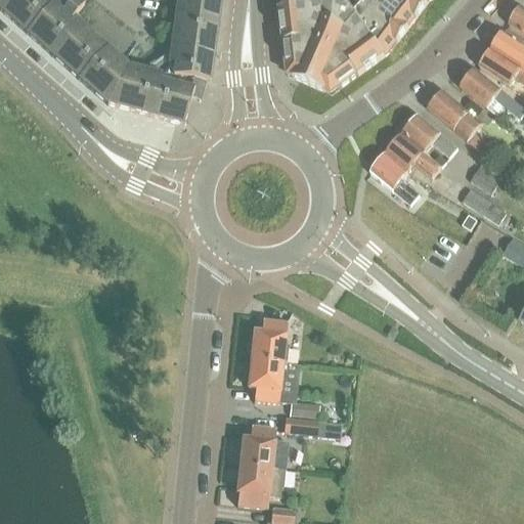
[(0,0),(0,12),(1,13),(13,0),(0,0)]
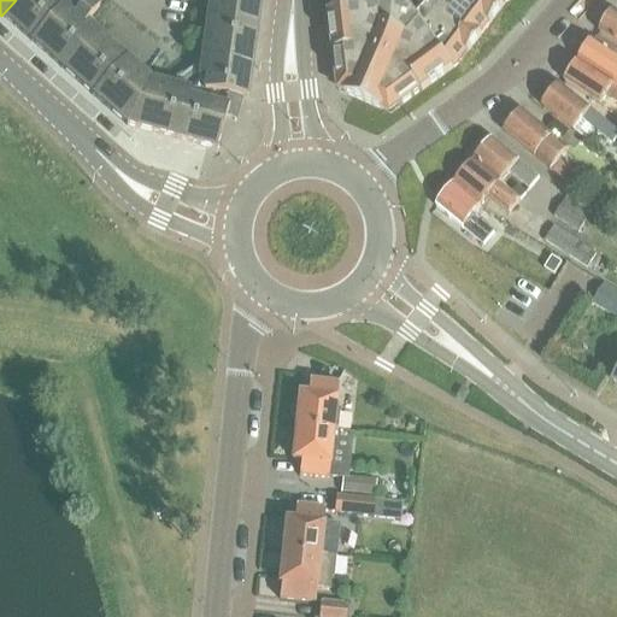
[(50,0),(16,0),(1,16),(33,43),(62,10),(50,0)]
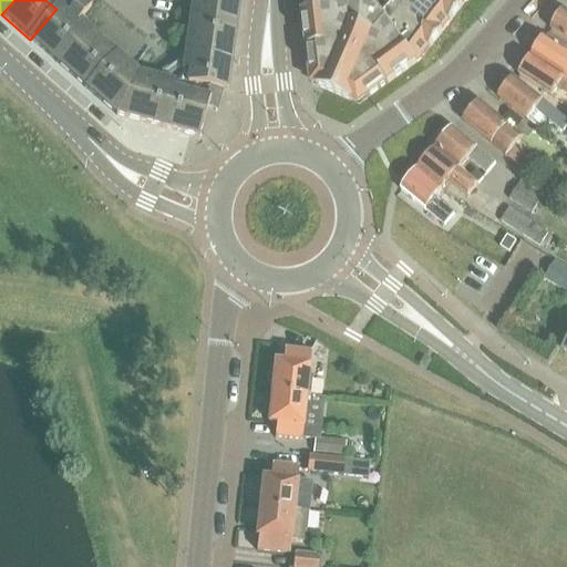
[(78,22),(91,8),(82,0),(80,0),(68,13),(78,22)]
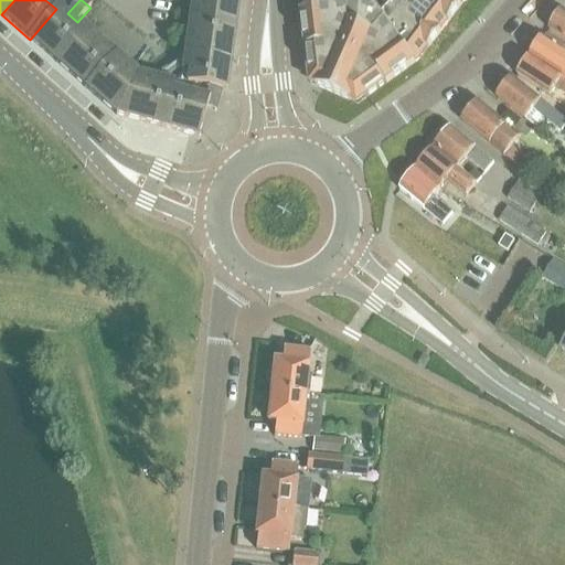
[(198,0),(195,22),(235,27),(238,0),(198,0)]
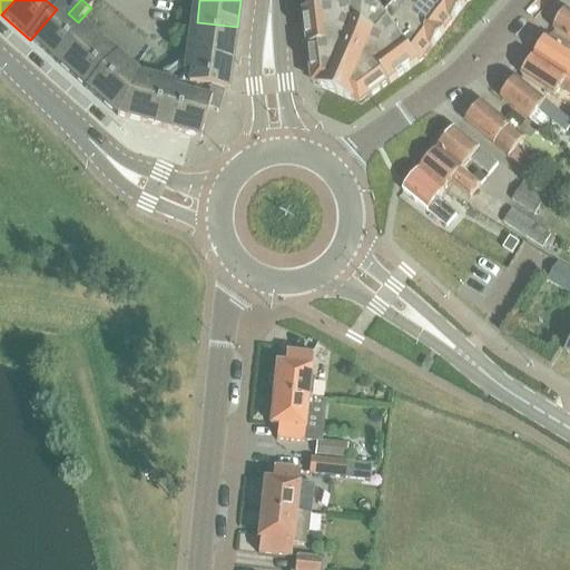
[(306,0),(306,1),(314,2),(314,12),(313,13),(305,13),(306,23),(312,22),(313,30),(312,30),(312,32),(313,32),(314,40),(308,41),(310,50),(311,65),(313,76),(314,86),(320,88),(337,96),(355,104),(362,107),(391,86),(404,76),(420,65),(432,49),(439,42),(445,32),(453,23),(460,15),(465,7),(470,0),(306,0)]
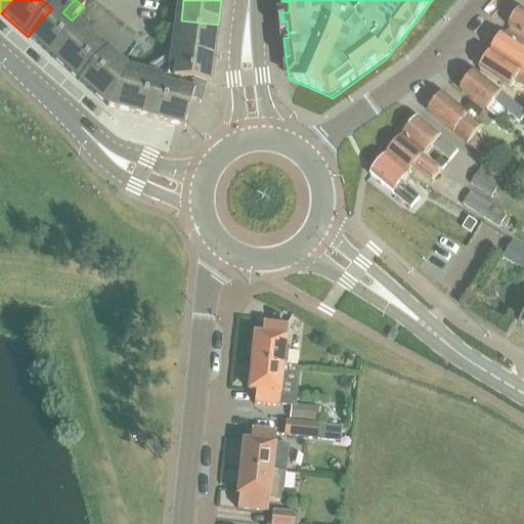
[(78,32),(52,8),(28,37),(53,59),(78,32)]
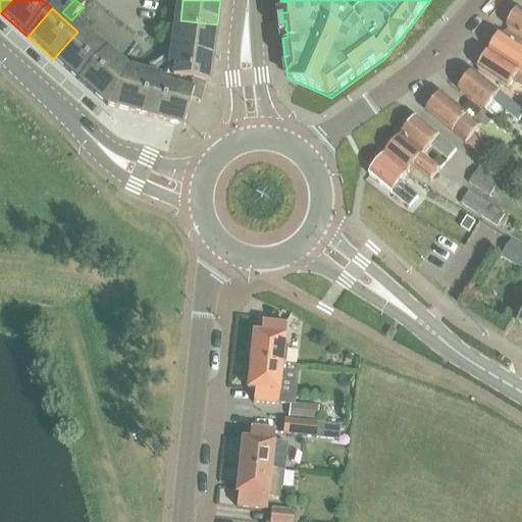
[(521,12),(519,11),(508,29),(521,38),(521,12)]
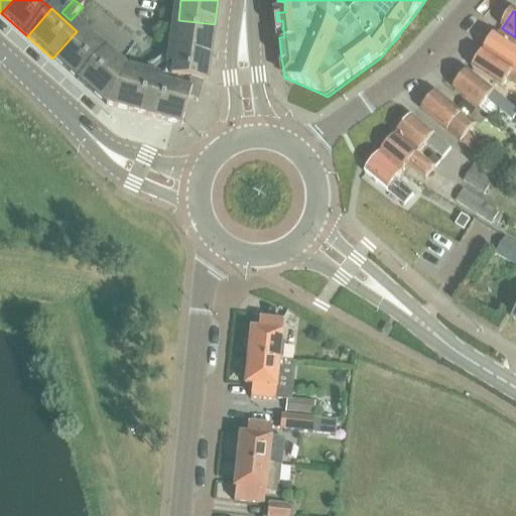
[(178,20),(174,53),(210,58),(215,24),(178,20)]
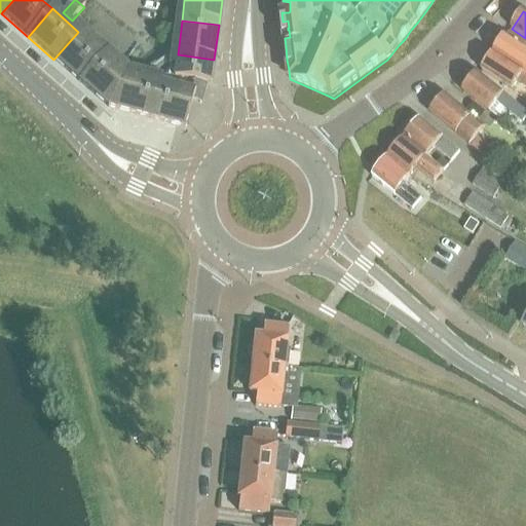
[(104,54),(78,32),(53,60),(79,83),(104,54)]
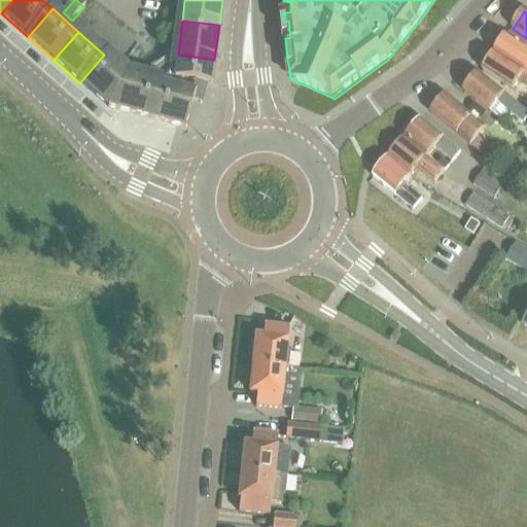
[(494,54),(526,75),(526,49),(506,36),(494,54)]
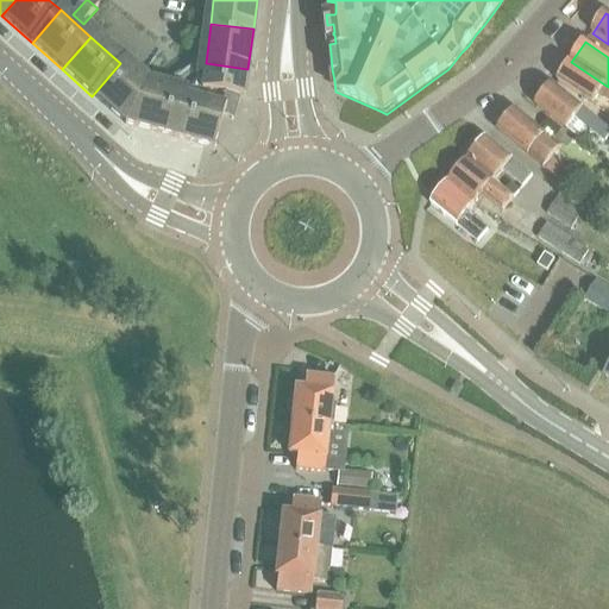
[(608,87),(571,62),(558,83),(591,106),(598,96),(608,104),(608,87)]
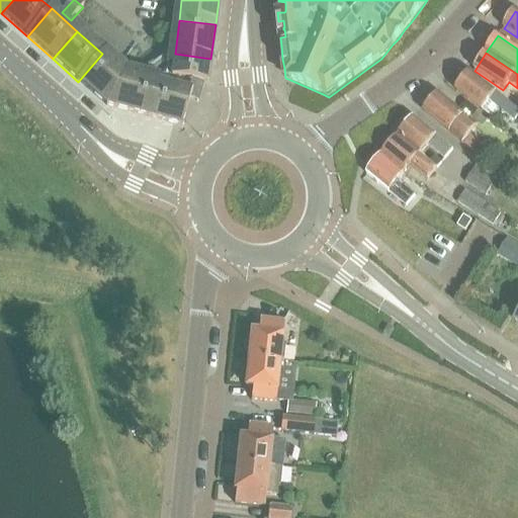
[(123,73),(102,54),(78,82),(106,106),(114,108),(124,73),(123,73)]
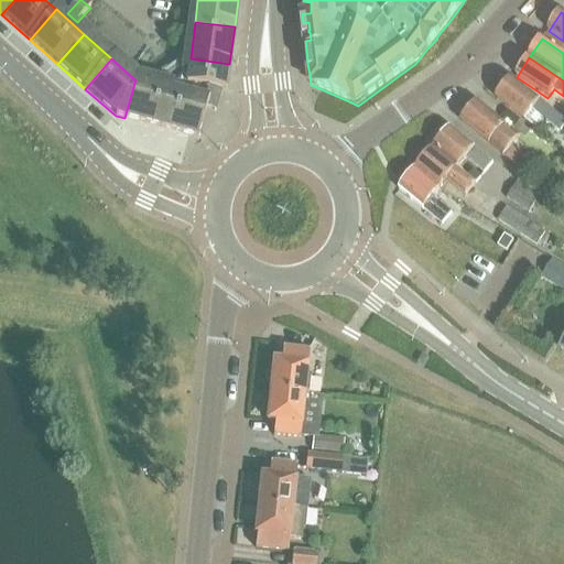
[(229,64),(191,58),(186,86),(226,91),(229,64)]
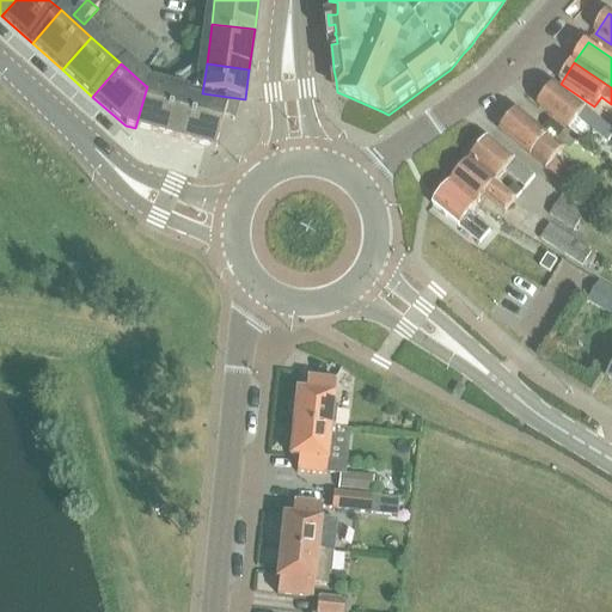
[(580,141),(588,130),(606,145),(611,138),(611,133),(555,85),(537,106),(568,132),(580,141)]
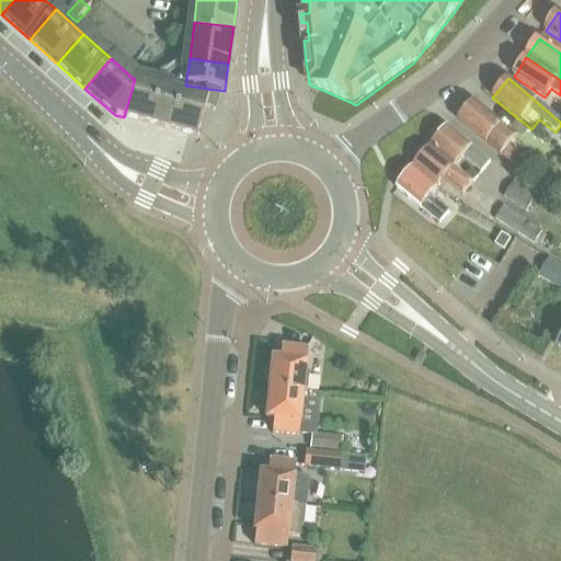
[(171,89),(135,79),(124,117),(160,127),(171,89)]
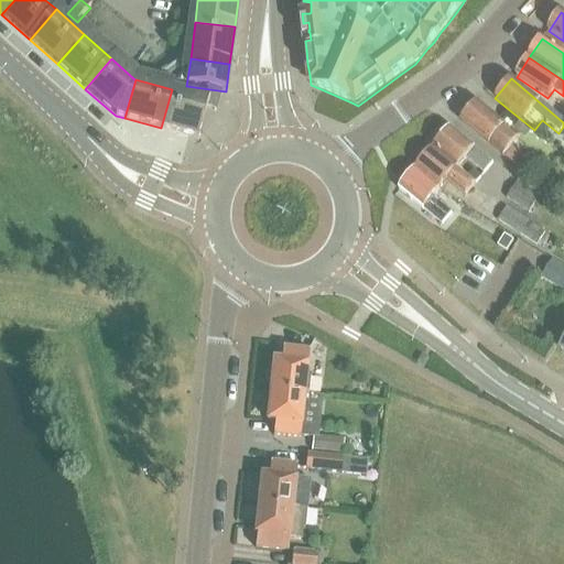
[(172,89),(161,128),(197,138),(208,99),(172,89)]
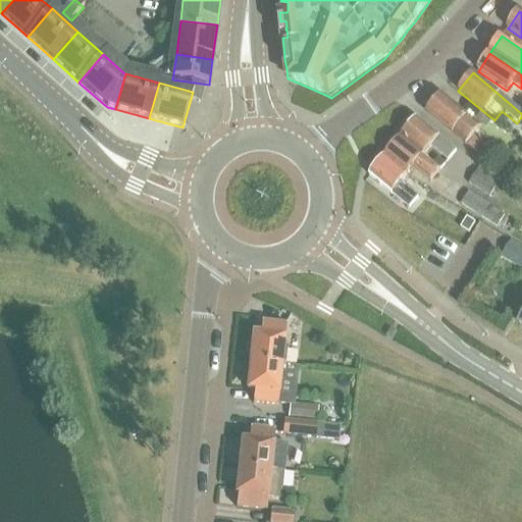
[(484,148),(473,139),(481,128),(442,95),(427,112),(477,156),(484,148)]
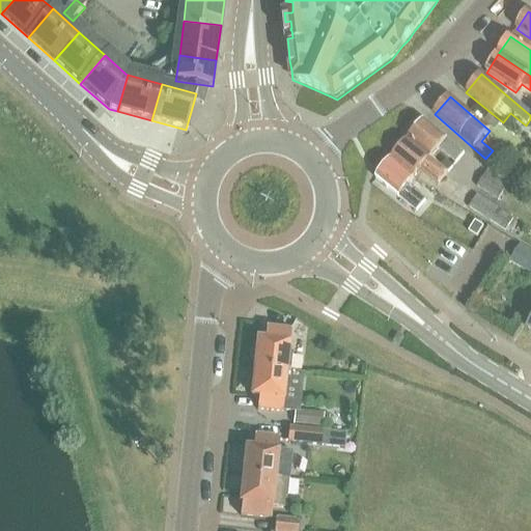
[(424,121),(408,140),(431,160),(439,150),(456,165),(465,155),(424,121)]
